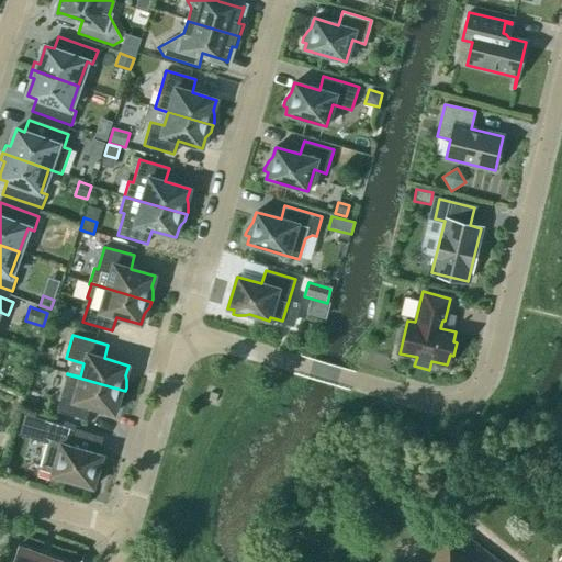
[(124,394),(125,391),(67,374),(56,411),(86,419),(90,406),(114,414),(117,404),(120,401),(123,397),(124,394)]
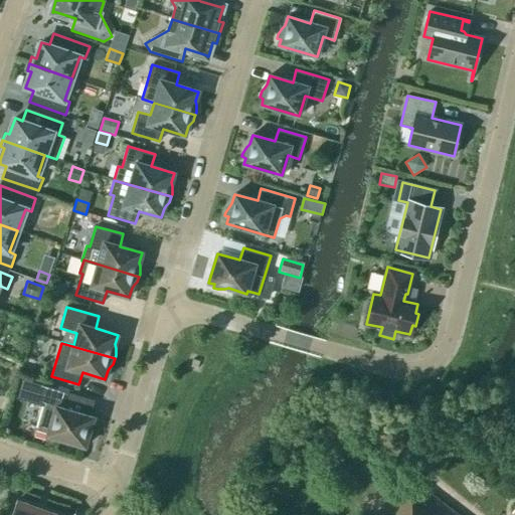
[(47,434),(47,436),(84,447),(87,441),(91,442),(92,438),(92,435),(92,431),(91,426),(94,417),(70,410),(75,395),(42,385),(37,402),(43,404),(36,430),(47,434)]
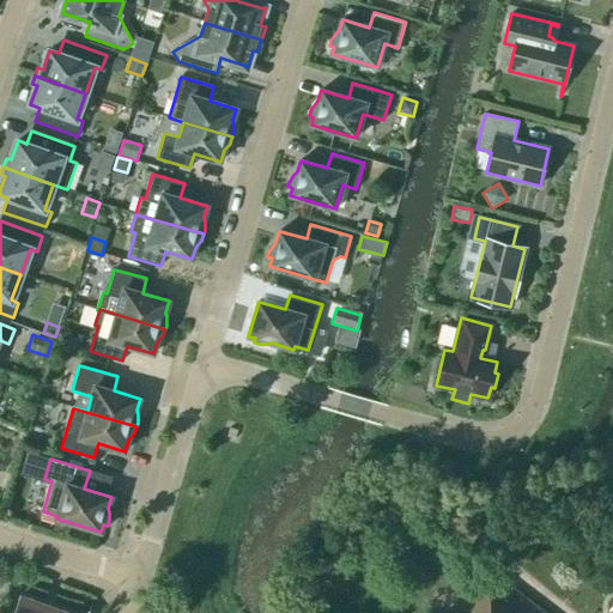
[(545,612),(493,574),(479,593),(474,589),(456,612),(545,612)]
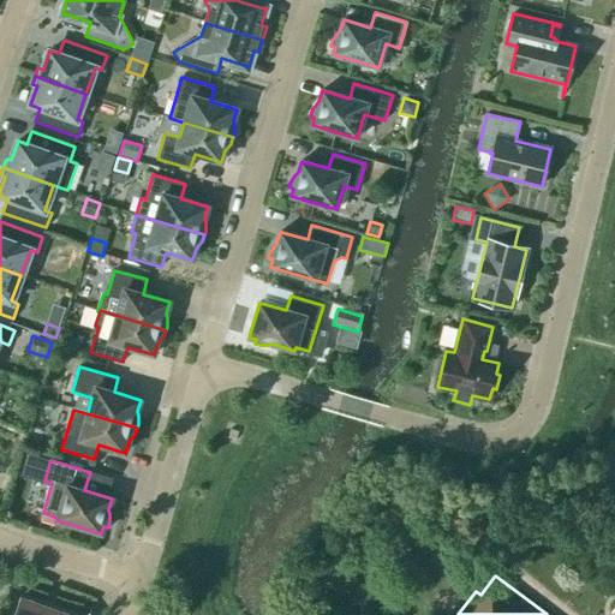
[(73,614),(21,596),(12,614),(73,614)]
